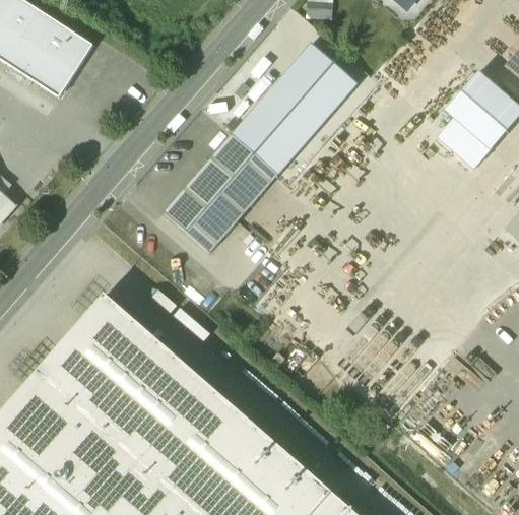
[(93,43),(26,0),(0,0),(0,56),(25,73),(23,76),(31,81),(34,78),(60,95),(93,43)]
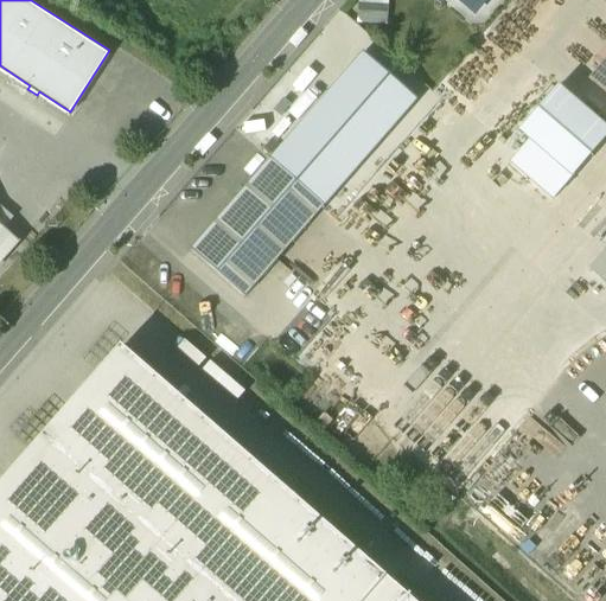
[(605,45),(601,50),(605,53),(605,61),(603,64),(593,75),(605,85),(605,45)]
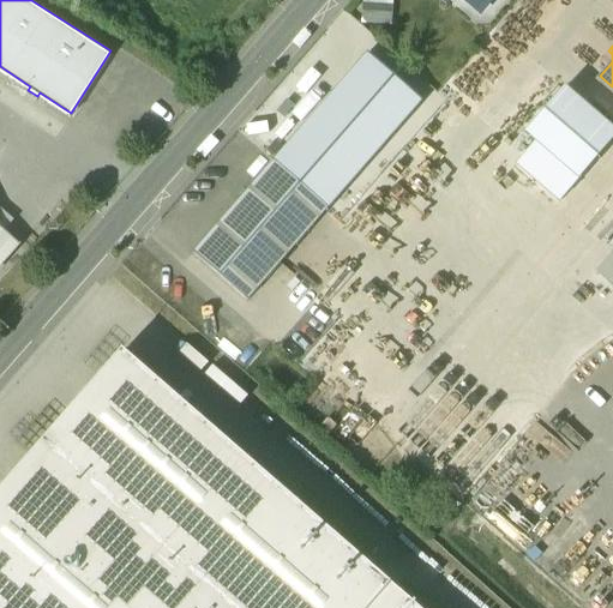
[(612,54),(608,50),(602,58),(610,65),(612,61),(612,54)]
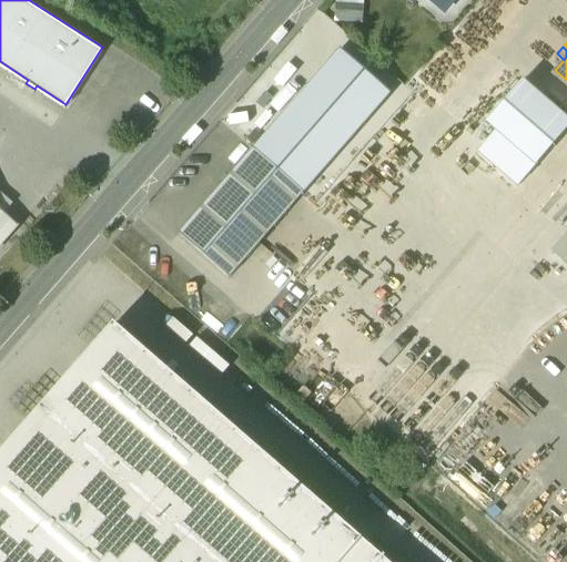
[(337,50),(254,144),(304,188),(387,93),(337,50)]
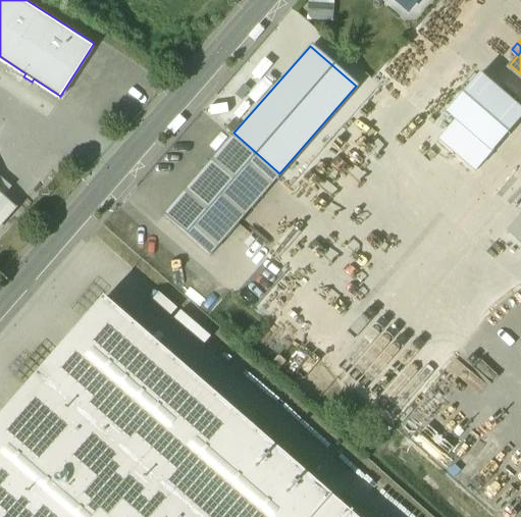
[(454,122),(491,156),(520,123),(520,111),(481,75),(447,115),(454,122)]
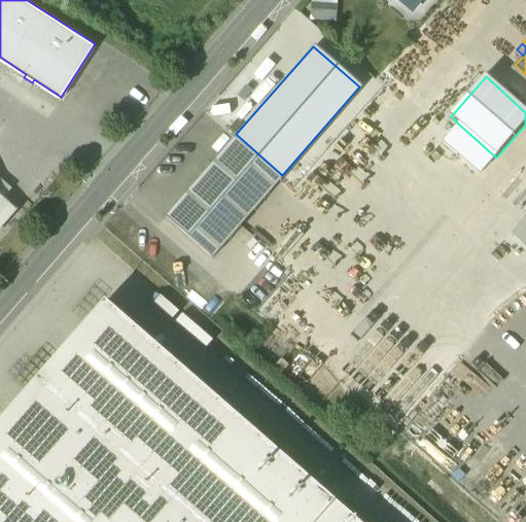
[(483,172),(496,158),(458,124),(445,138),(483,172)]
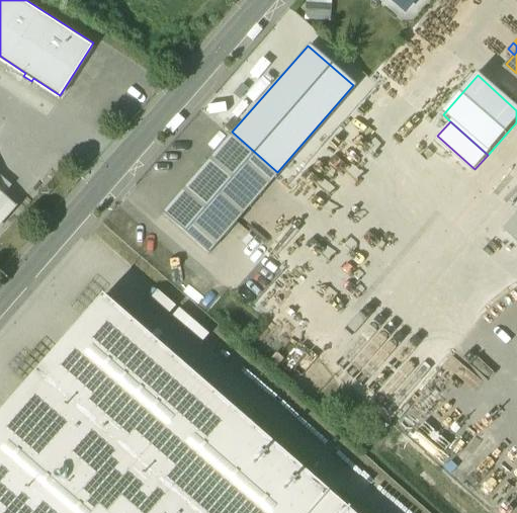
[(232,132),(164,209),(209,250),(277,172),(232,132)]
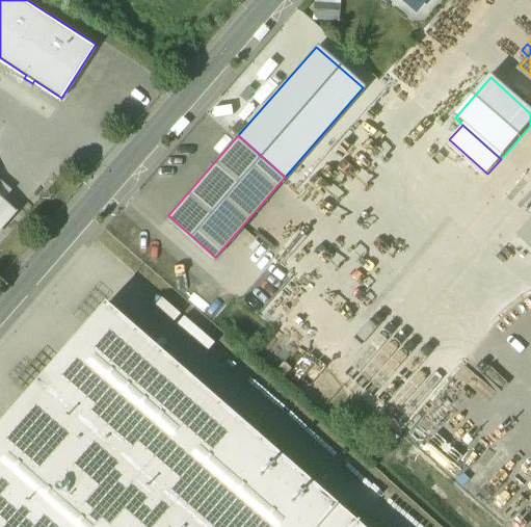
[(366,526),(99,292),(0,406),(0,526),(366,526)]
